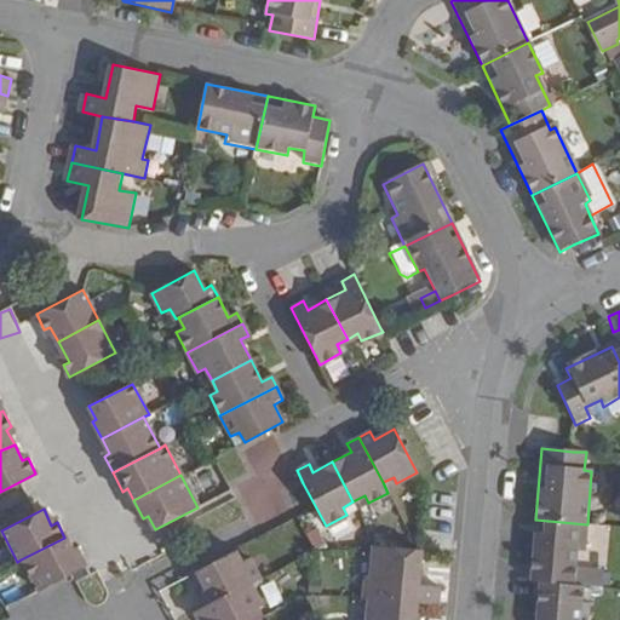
[(585,551),(587,524),(535,520),(530,583),(540,584),(575,586),(584,587),(603,589),(604,574),(577,572),(578,551),(585,551)]
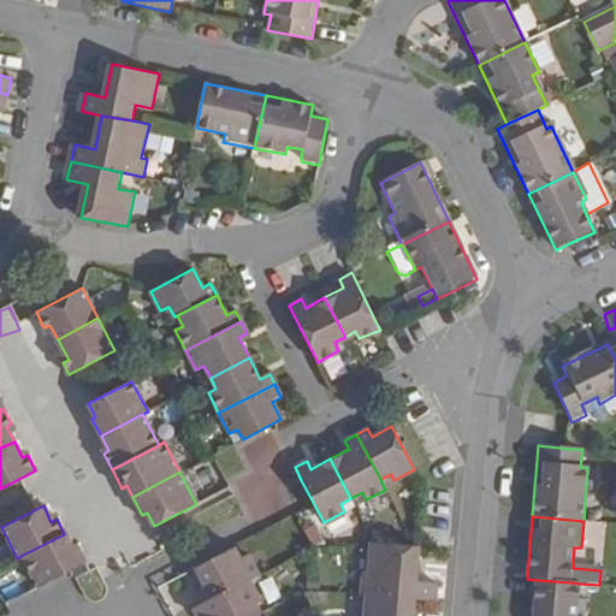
[(37,588),(70,570),(84,563),(73,544),(70,546),(64,534),(21,556),(37,588)]
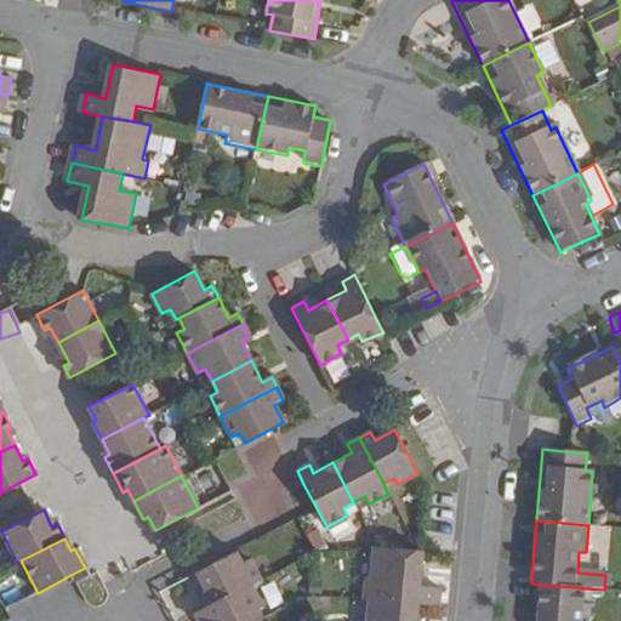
[(369,597),(419,602),(438,604),(439,586),(419,585),(422,550),(372,545),(370,580),(366,580),(365,597),(369,597)]
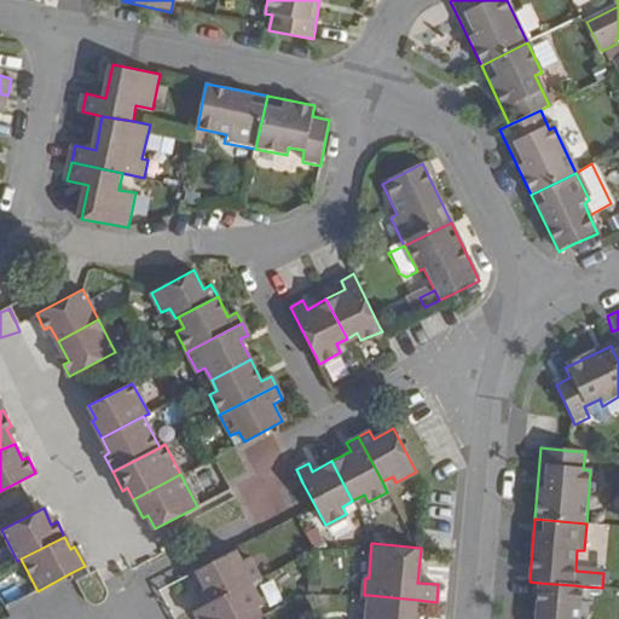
[(203,607),(250,582),(259,577),(249,557),(242,561),(236,549),(196,570),(207,590),(197,595),(203,607)]
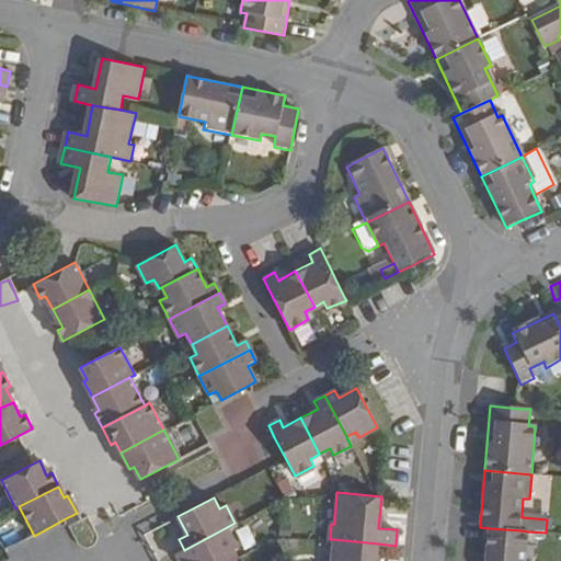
[(190,560),(191,560),(230,560),(235,559),(238,558),(232,550),(237,548),(227,527),(184,550),(176,553),(180,560),(190,560)]
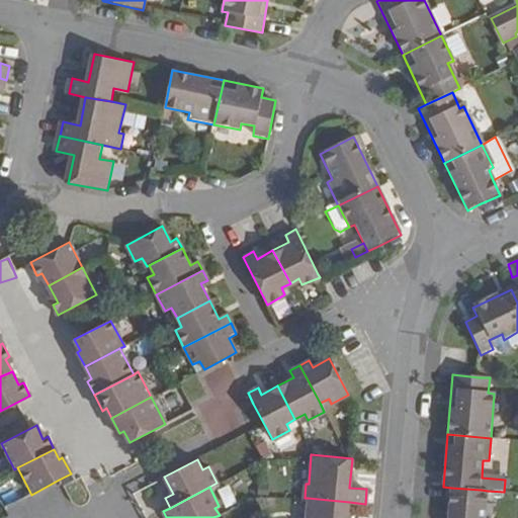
[(448,517),(485,517),(488,491),(481,490),(451,488),(448,517)]
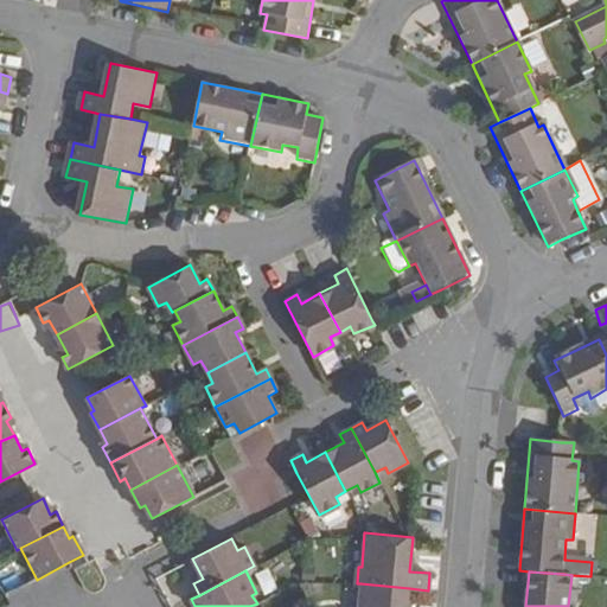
[(407,606),(409,588),(360,583),(358,606),(407,606)]
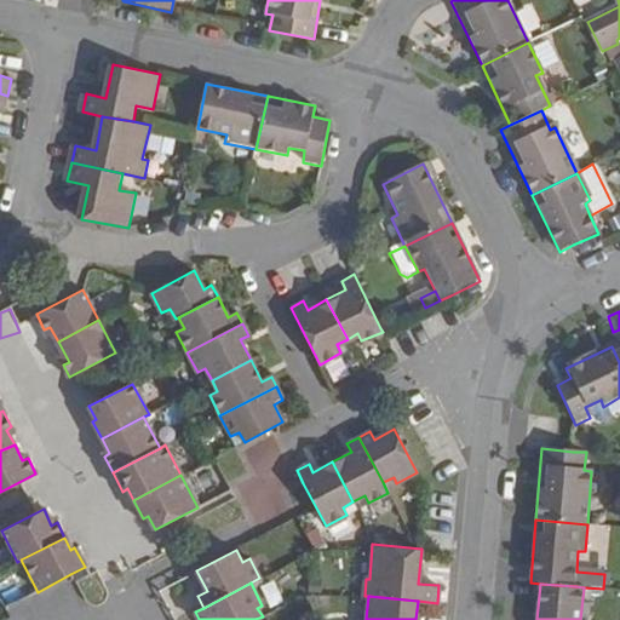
All buildings are outlined.
